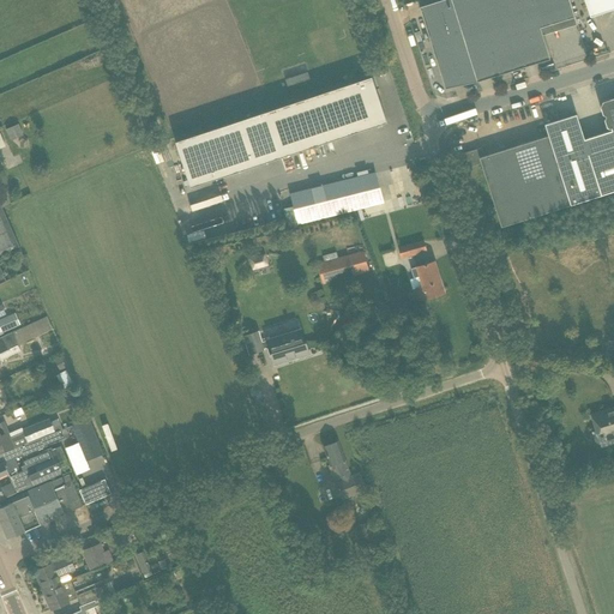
[(461,30),(451,0),(440,0),(420,7),(429,40),(461,30)]
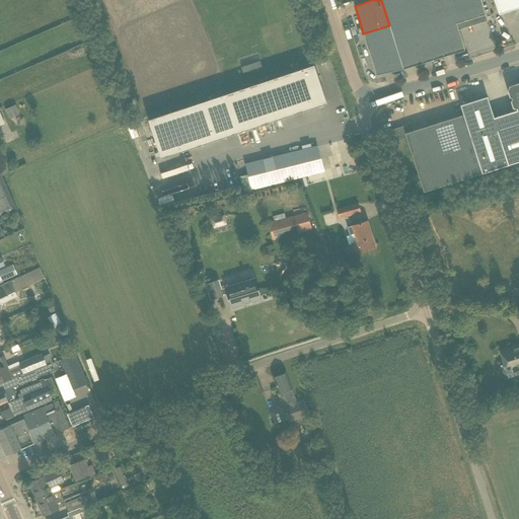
[(402,69),(432,60),(413,0),(381,0),(389,25),(402,69)]
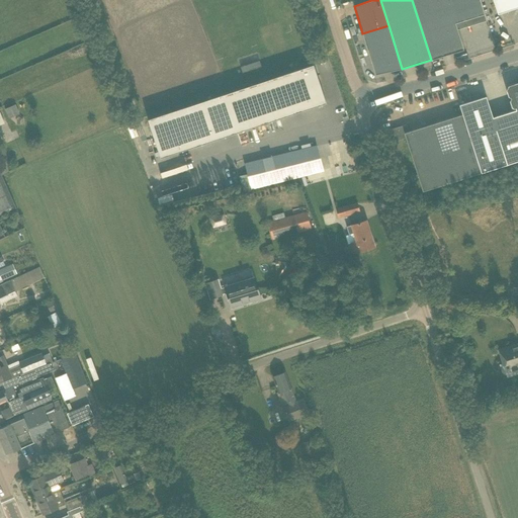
[(455,23),(447,0),(412,0),(431,60),(463,50),(455,23)]
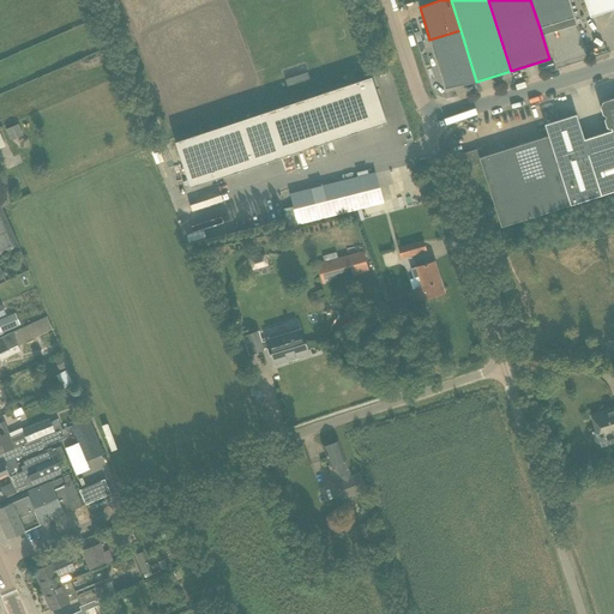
[(575,17),(569,0),(530,0),(540,28),(575,17)]
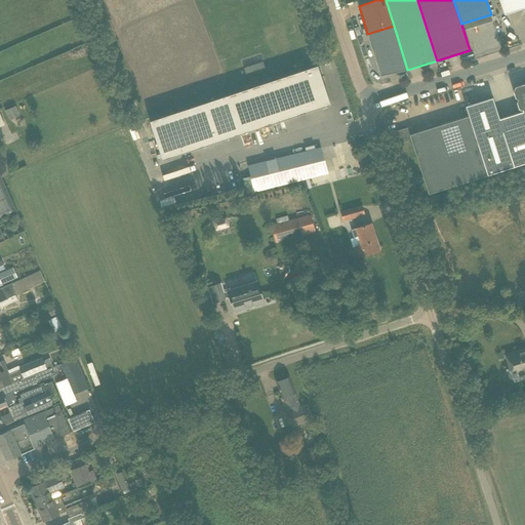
[(524,0),(499,0),(501,5),(505,14),(524,7),(524,0)]
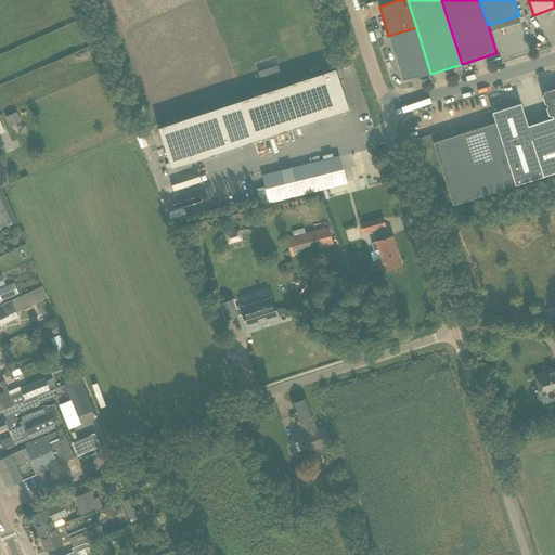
[(402,80),(430,74),(416,27),(388,36),(402,80)]
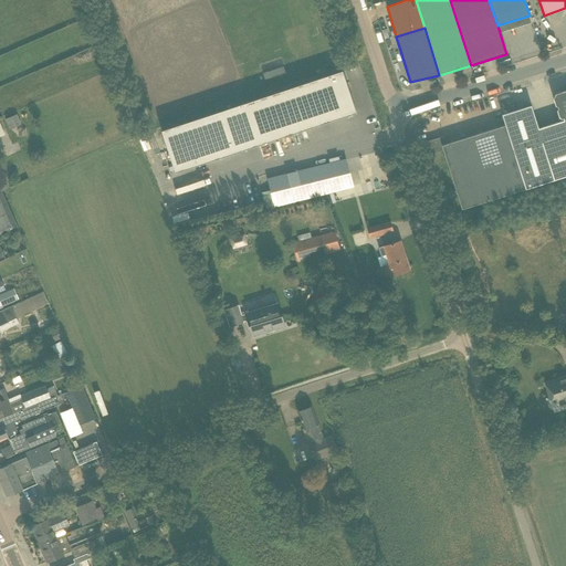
[(286,74),(284,67),(263,73),(265,81),(286,74)]
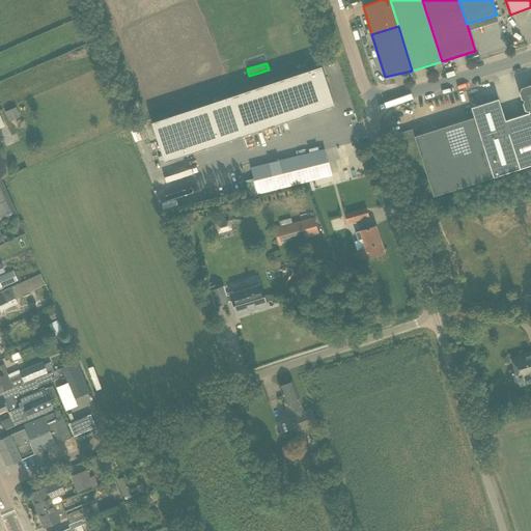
[(322,66),(151,122),(165,162),(334,106),(322,66)]
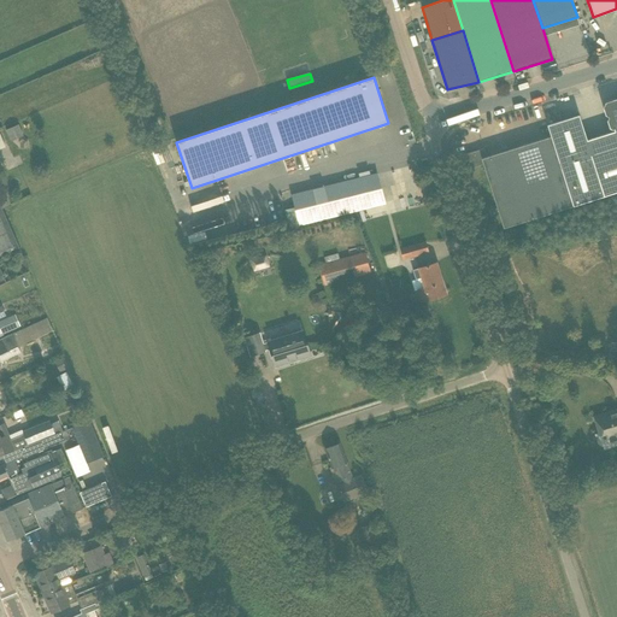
[(574,206),(604,197),(616,192),(616,103),(606,106),(615,131),(587,140),(579,115),(547,125),(551,136),(574,206)]
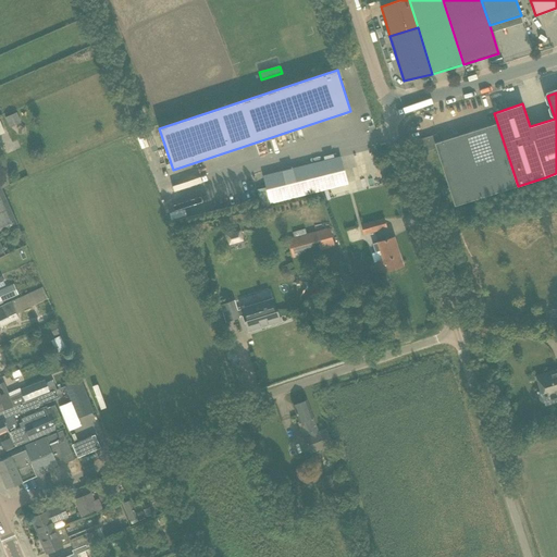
[(17,113),(5,118),(10,127),(21,123),(17,113)]
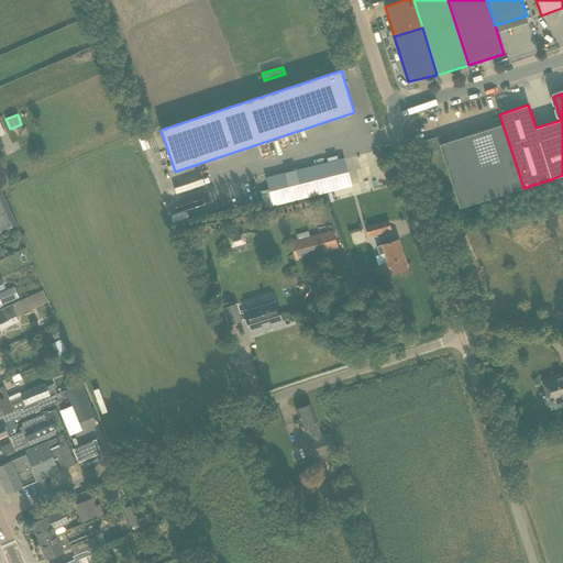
[(501,195),(523,188),(503,124),(482,131),(501,195)]
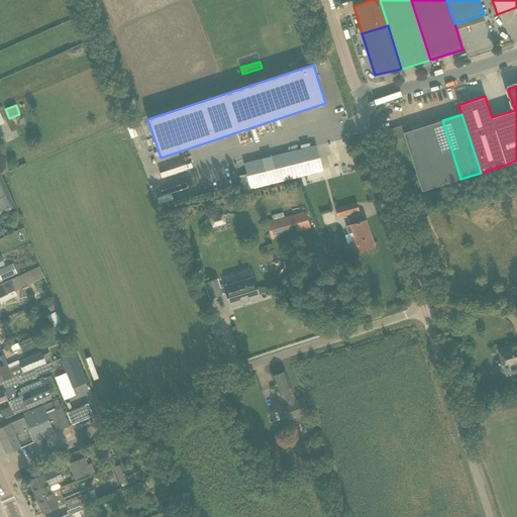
[(441,185),(460,179),(442,120),(423,126),(441,185)]
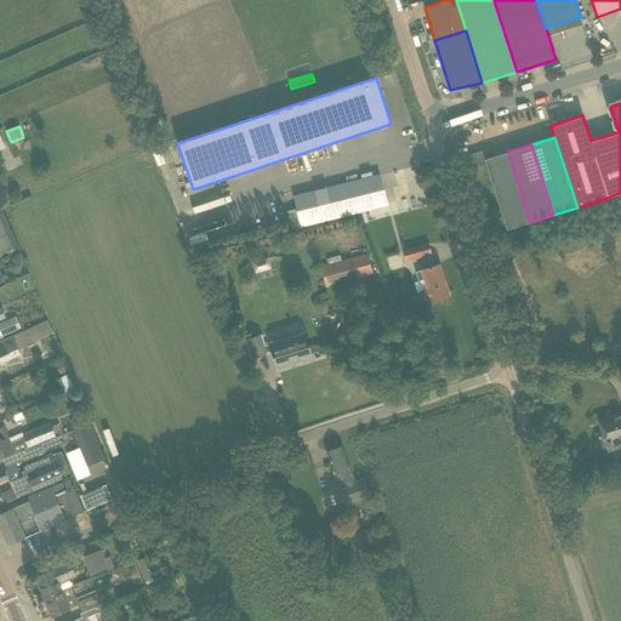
[(507,229),(518,226),(530,222),(508,152),(490,158),(486,149),(469,155),(473,169),(486,165),(507,229)]
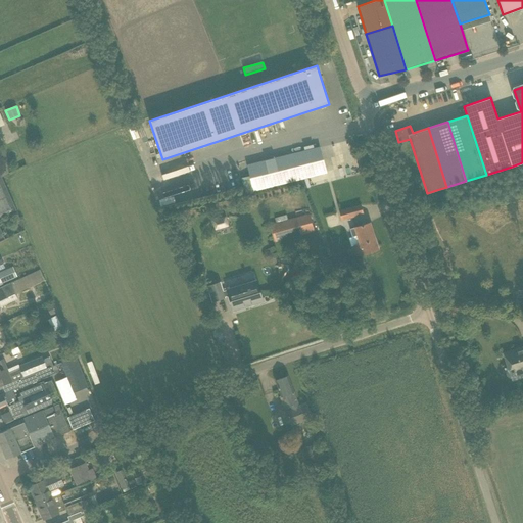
[(320,147),(247,165),(253,191),(326,173),(320,147)]
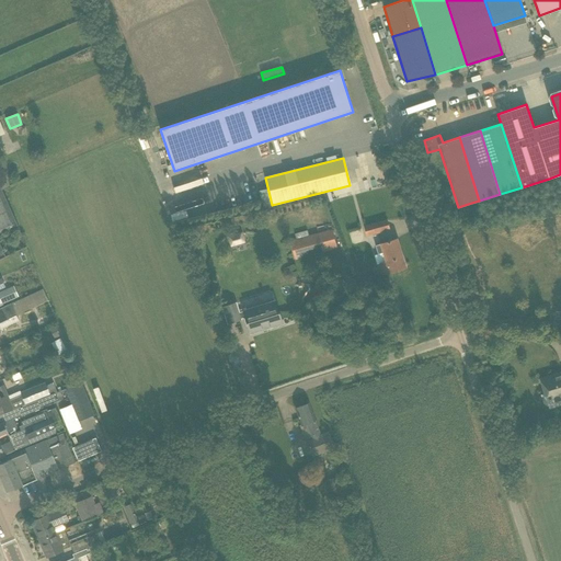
[(0,260),(6,259),(0,247),(0,233),(16,227),(0,189),(0,260)]
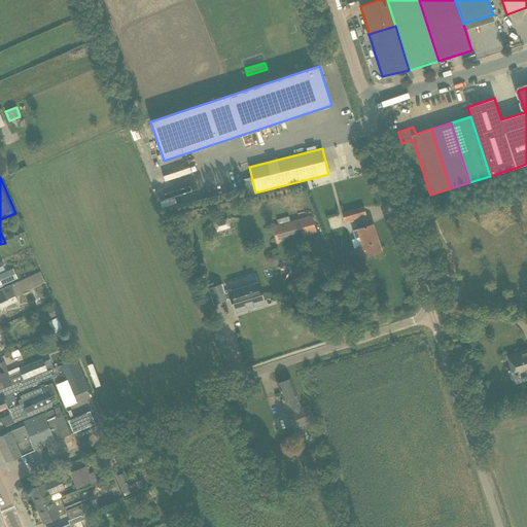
[(342,212),(345,221),(366,215),(363,206),(342,212)]
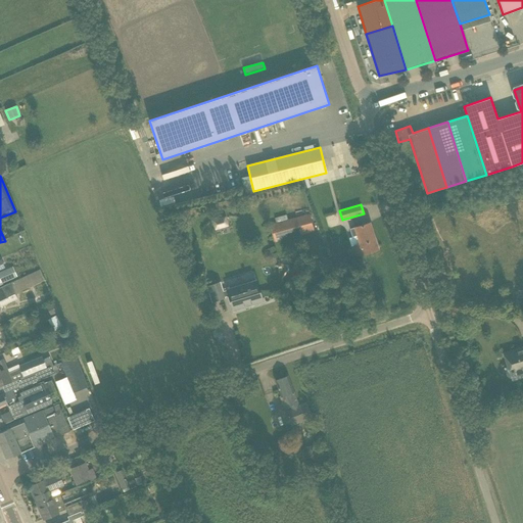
[(271,224),(275,242),(315,232),(310,214),(271,224)]
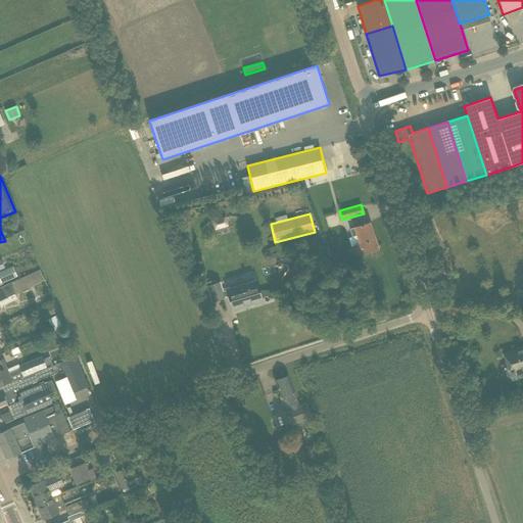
[(357,255),(378,249),(375,240),(370,223),(360,226),(355,228),(352,229),(350,229),(352,237),(351,237),(354,245),(353,245),(357,255)]
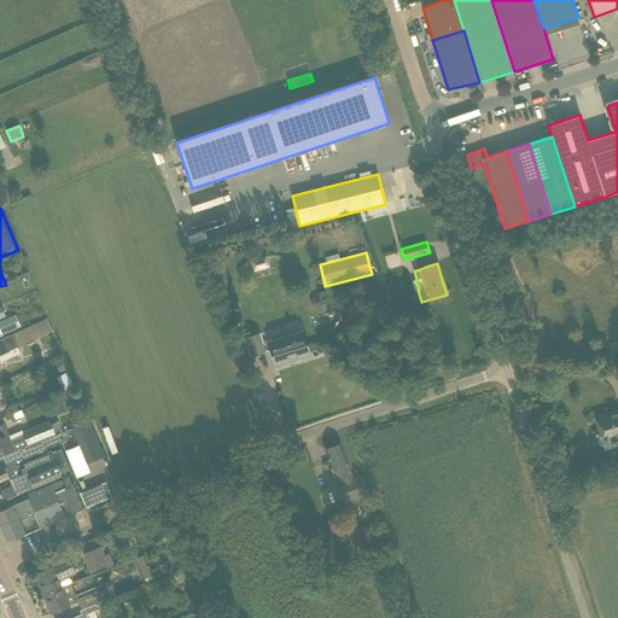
[(15,315),(0,321),(0,334),(21,326),(15,315)]
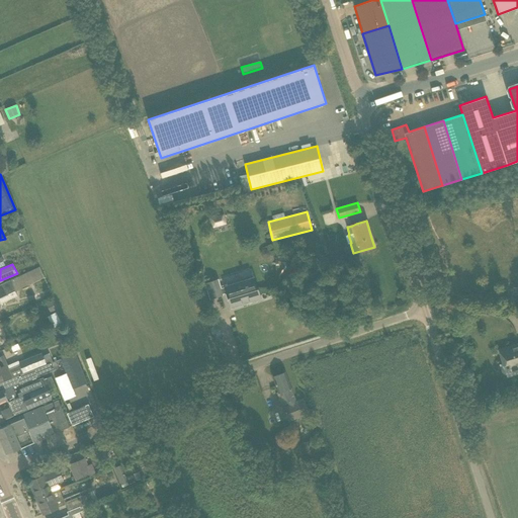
[(0,309),(2,309),(0,305),(0,298),(15,291),(45,277),(39,266),(10,280),(0,284),(0,309)]
